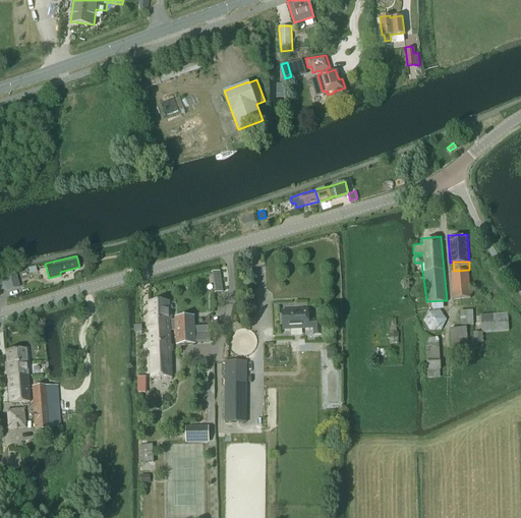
[(6,288),(18,285),(15,270),(2,274),(6,288)]
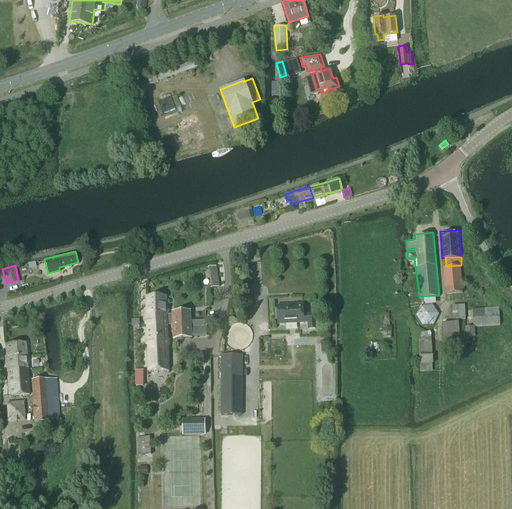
[(446,292),(452,292),(462,291),(461,265),(446,266),(443,266),(445,292),(446,292)]
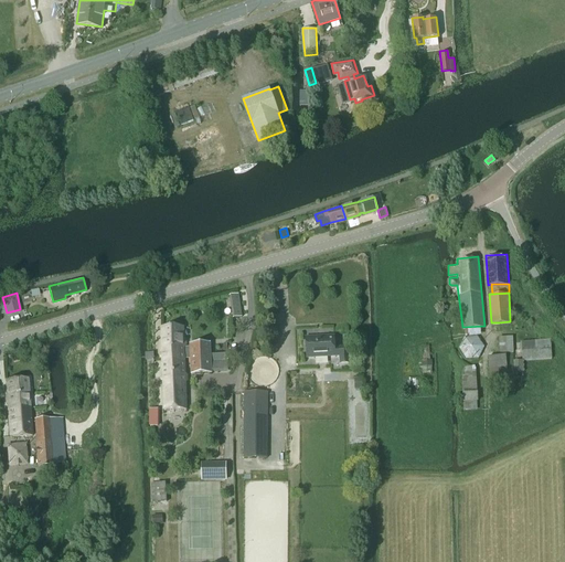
[(161,326),(164,407),(187,406),(184,357),(190,357),(190,345),(184,346),(183,325),(161,326)]
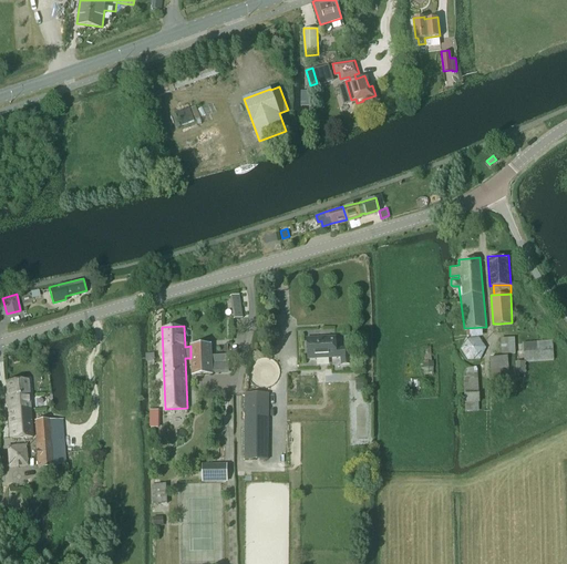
[(334,347),(333,335),(306,337),(307,356),(340,354),(341,361),(349,361),(348,346),(334,347)]
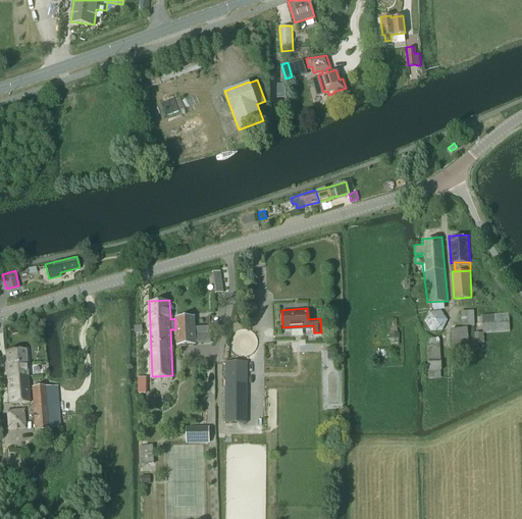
[(462,325),(475,324),(474,308),(461,310),(462,325)]
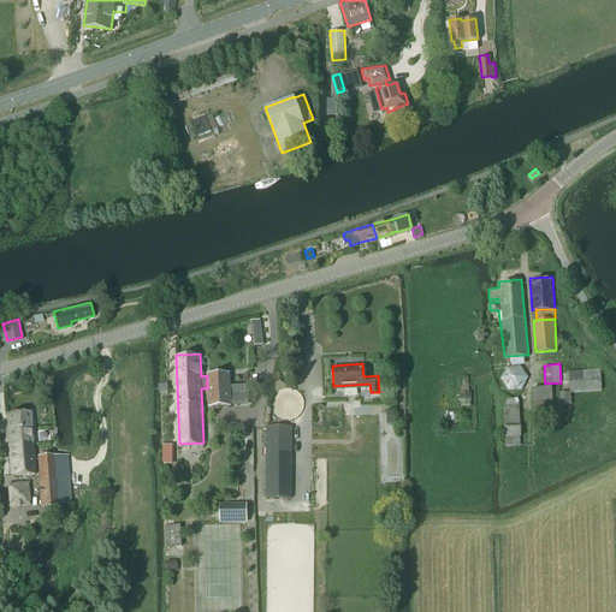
[(508,388),(522,387),(528,376),(521,364),(507,366),(501,378),(508,388)]
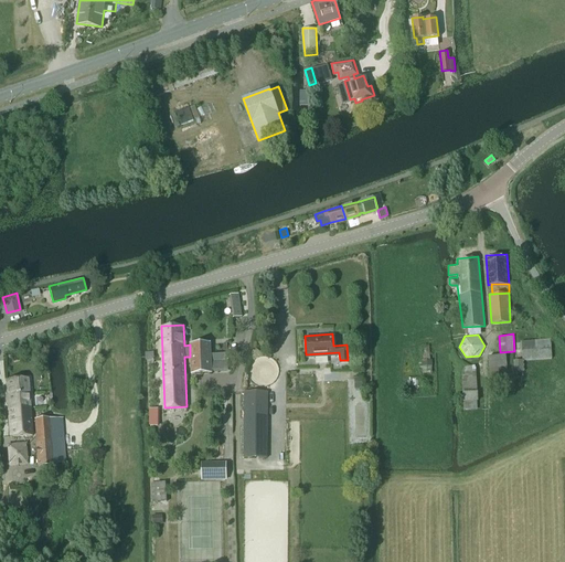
[(523,359),(524,359),(552,357),(551,338),(522,339),(522,349),(523,358),(523,359)]
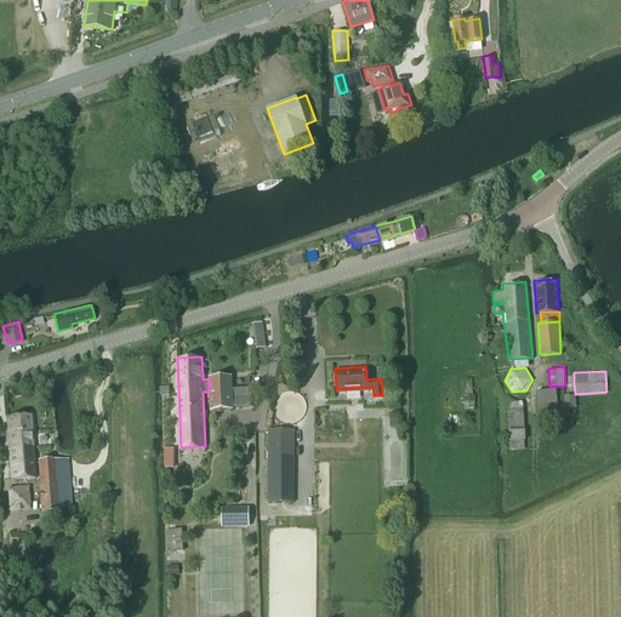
[(209,392),(210,409),(232,407),(232,394),(250,394),(249,384),(232,386),(231,375),(209,375),(209,378),(209,392)]
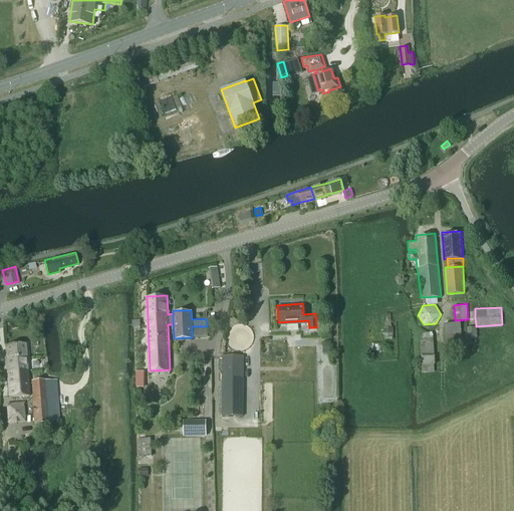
[(455,321),(444,322),(446,346),(447,346),(448,353),(458,353),(456,338),(462,337),(460,320),(455,321)]
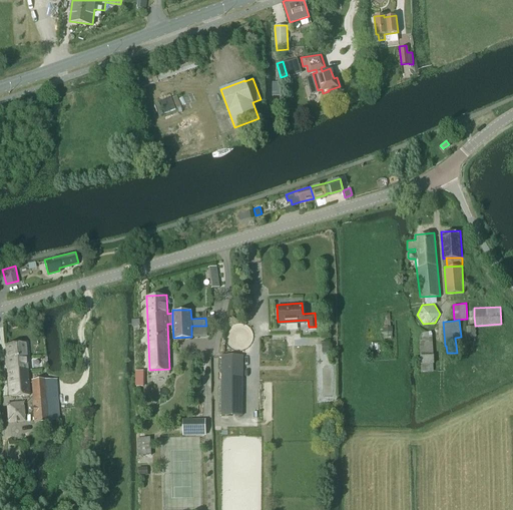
[(475,326),(475,325),(466,325),(467,337),(476,336),(476,326),(475,326)]
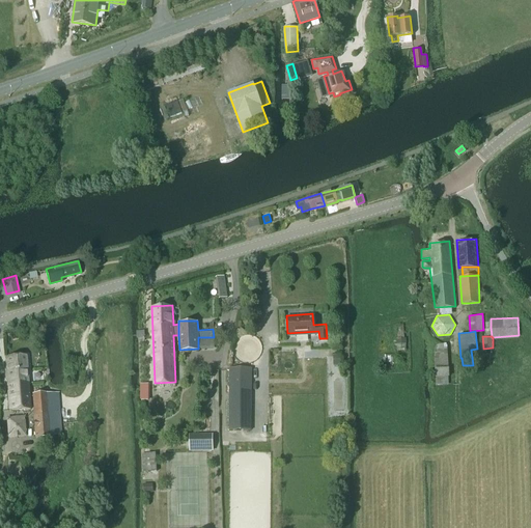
[(9,409),(30,407),(26,355),(5,356),(9,409)]
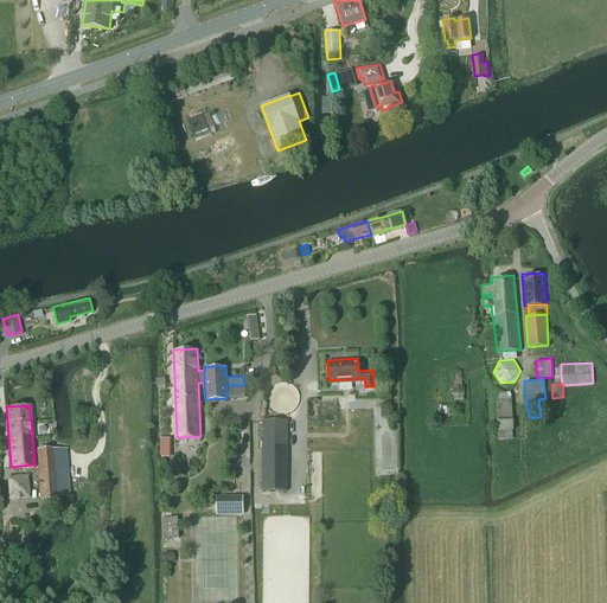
[(263,419),(262,489),(287,489),(288,419),(263,419)]
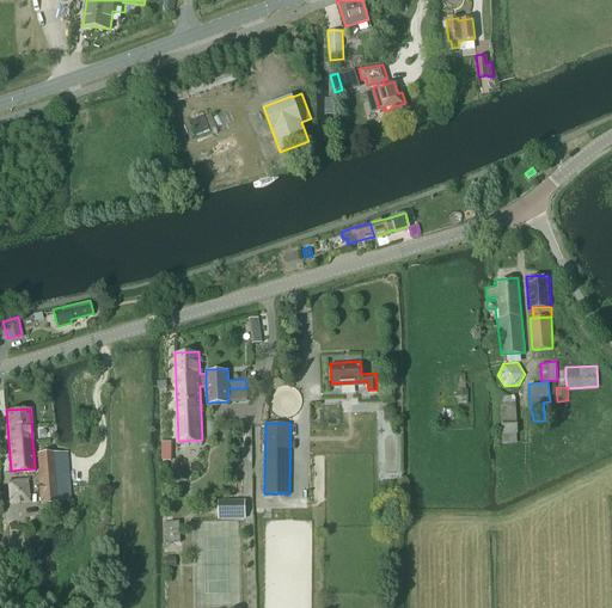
[(65,450),(37,453),(41,502),(68,499),(65,450)]
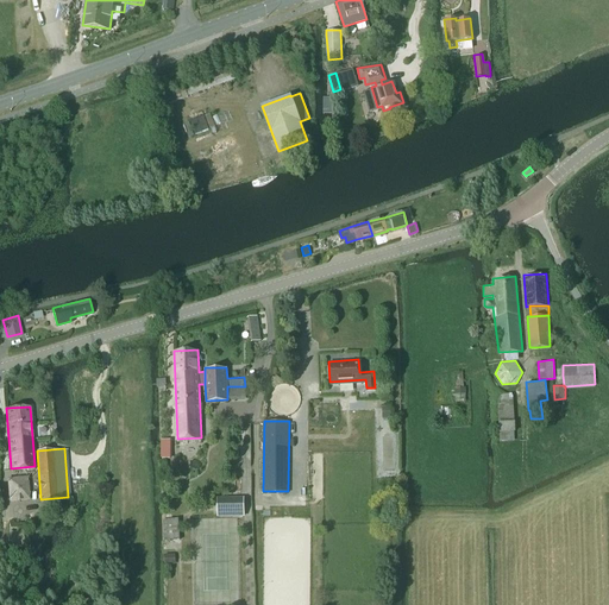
[(10,499),(29,498),(27,480),(25,476),(8,477),(10,499)]
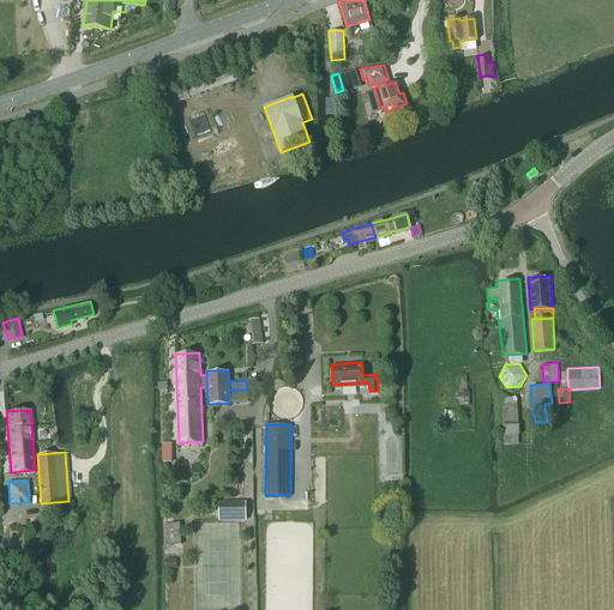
[(245,500),(218,500),(218,518),(245,518),(245,500)]
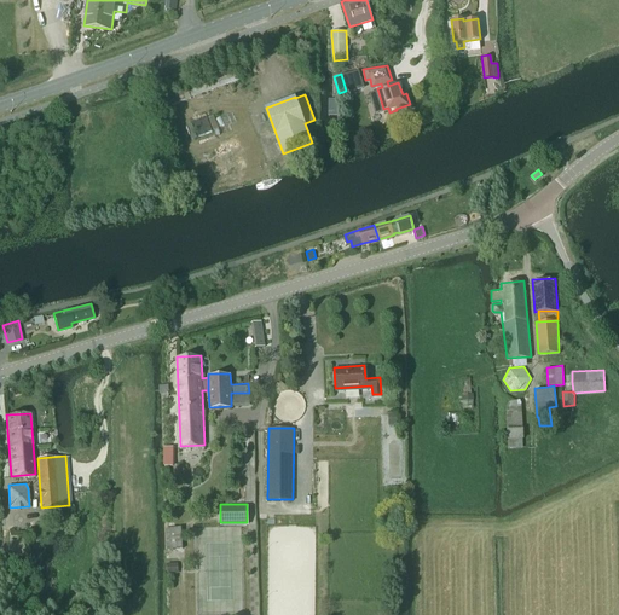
[(165,527),(166,540),(166,547),(184,547),(183,526),(167,527),(165,527)]
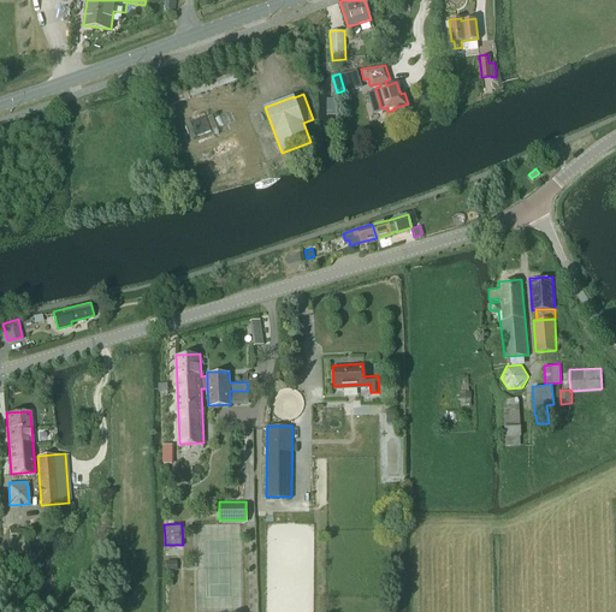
[(166,570),(177,569),(177,558),(166,559),(166,570)]
